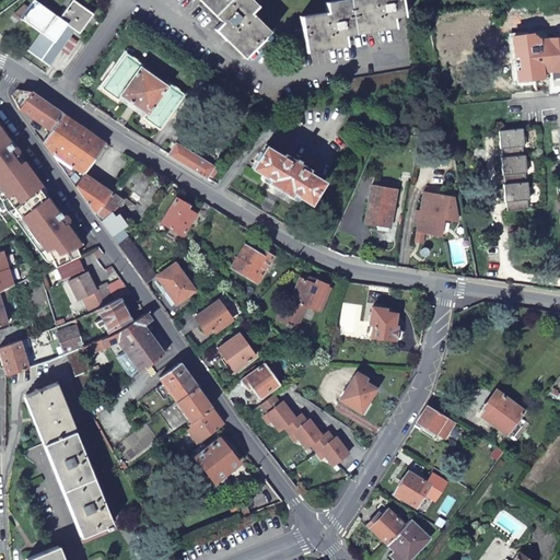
[(42,33),(28,50),(50,66),(62,48),(71,37),(76,31),(80,34),(93,15),(72,1),(60,18),(34,0),(33,0),(27,8),(24,6),(18,12),(22,15),(21,18),(42,33)]
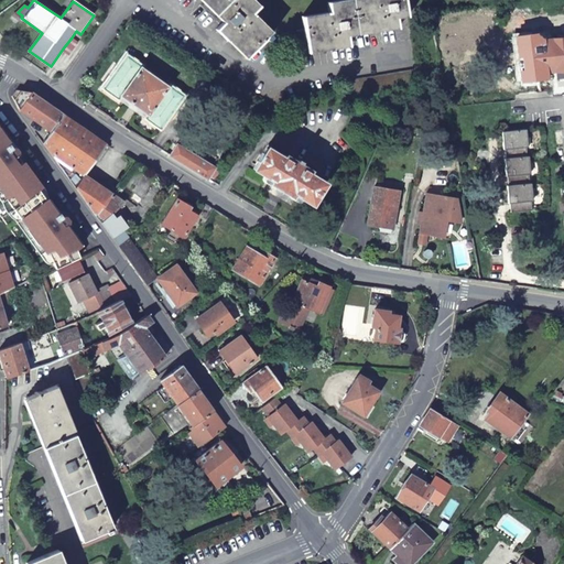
[(203,0),(225,21),(217,30),(247,58),(272,32),(252,12),(260,4),(255,0),(203,0)]
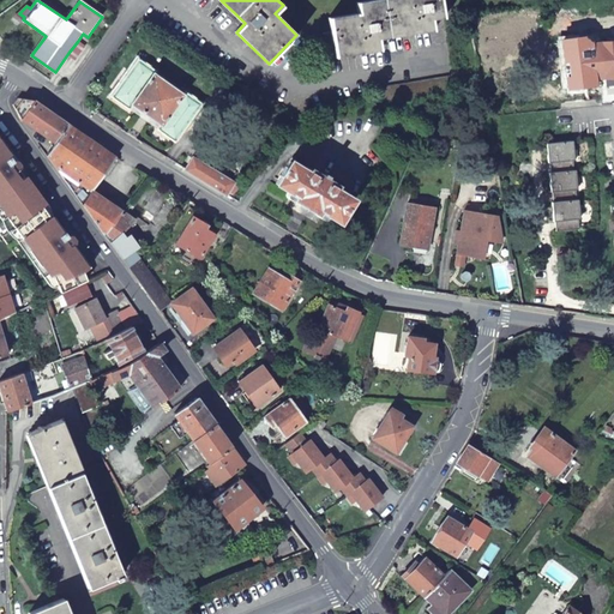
[(356,0),(359,11),(330,16),(337,56),(380,49),(379,38),(435,29),(433,17),(445,16),(443,0),(356,0)]
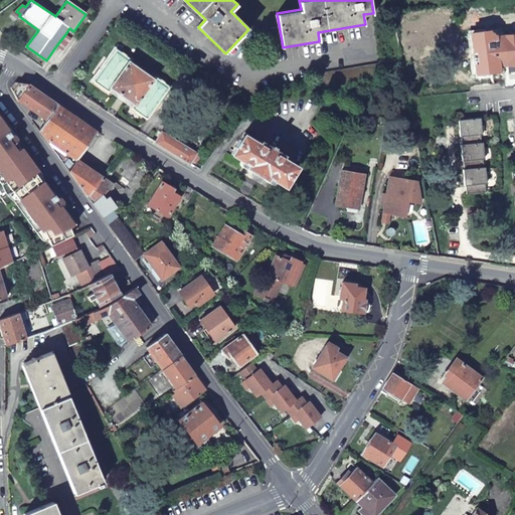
[(514,32),(494,34),(495,37),(497,60),(498,63),(508,62),(509,68),(514,67),(514,32)]
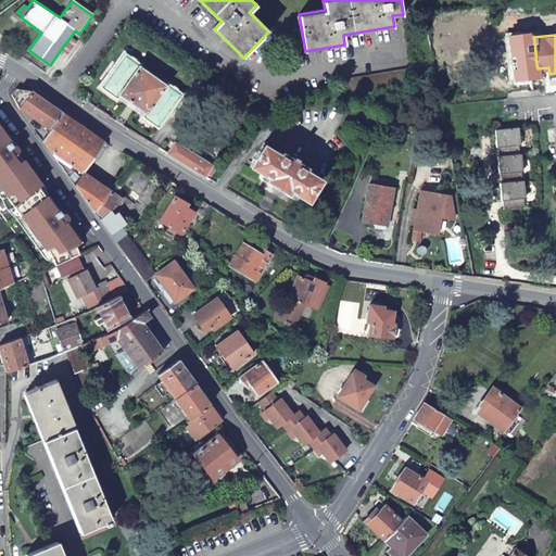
[(76,41),(71,37),(62,48),(68,53),(76,41)]
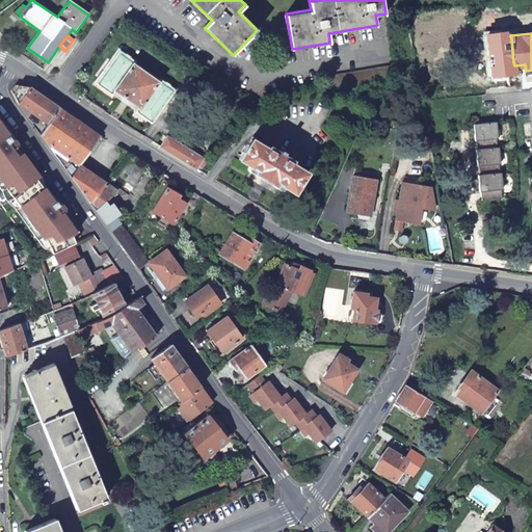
[(513,62),(511,38),(503,40),(506,63),(513,62)]
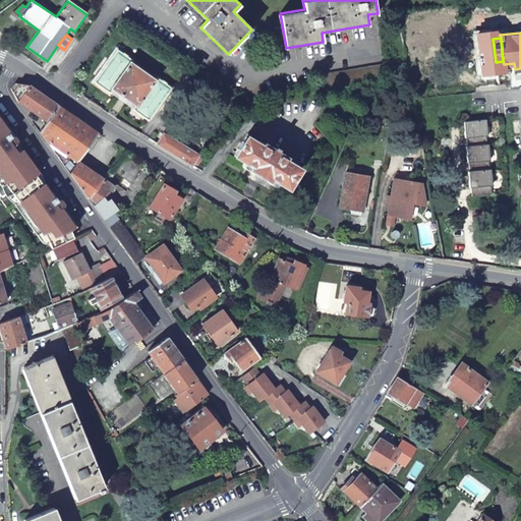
[(134,60),(118,49),(96,81),(111,93),(115,88),(138,104),(135,109),(151,119),(173,88),(157,75),(154,79),(131,64),(134,60)]
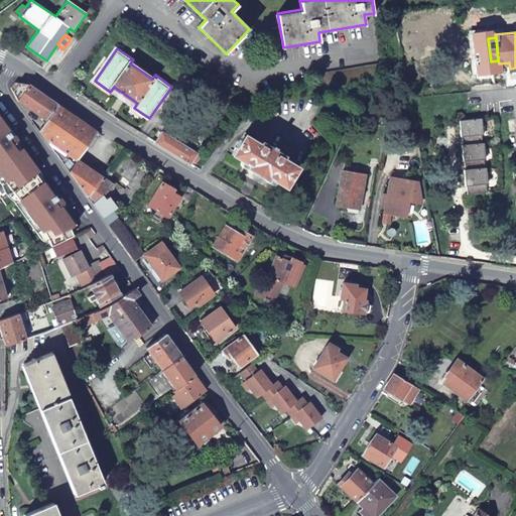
[(41,93),(29,85),(15,83),(11,89),(18,101),(30,109),(46,121),(57,104),(41,93)]
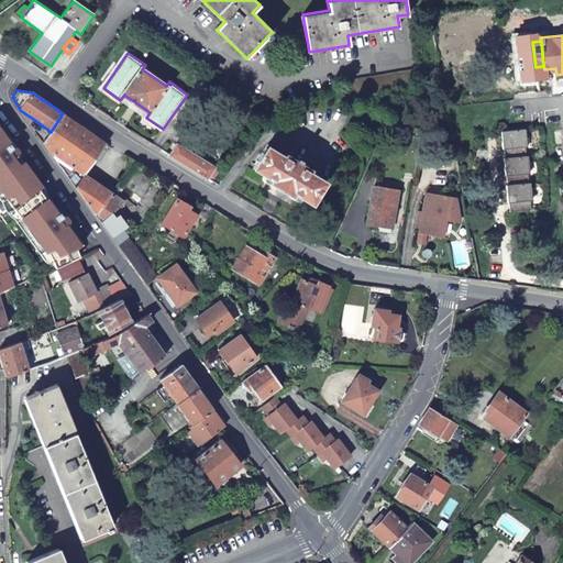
[(98,109),(110,117),(114,109),(103,101),(98,109)]
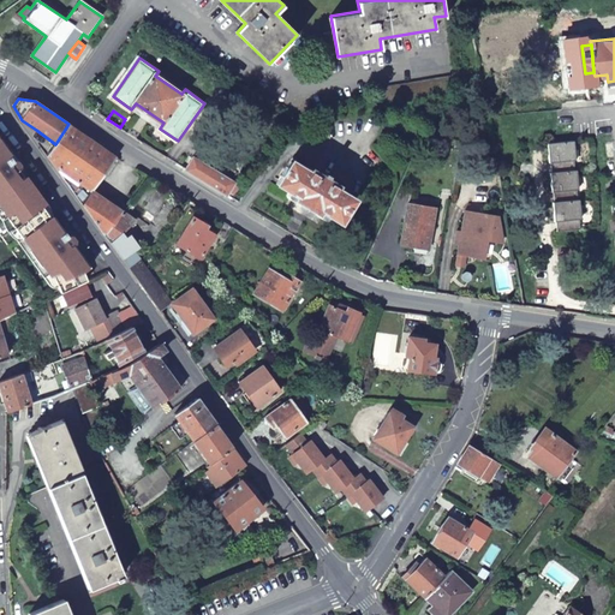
[(117,156),(69,124),(55,144),(52,150),(47,156),(54,165),(55,166),(67,148),(105,175),(117,156)]
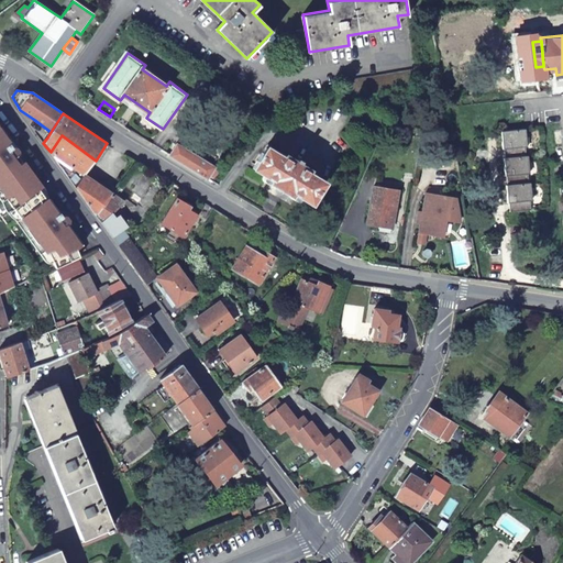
[(526,147),(523,130),(499,132),(501,150),(503,150),(504,159),(501,159),(504,177),(505,177),(506,186),(505,186),(506,203),(507,203),(508,213),(530,211),(529,201),(530,201),(529,184),(528,184),(527,175),(528,175),(527,156),(525,156),(525,147),(526,147)]
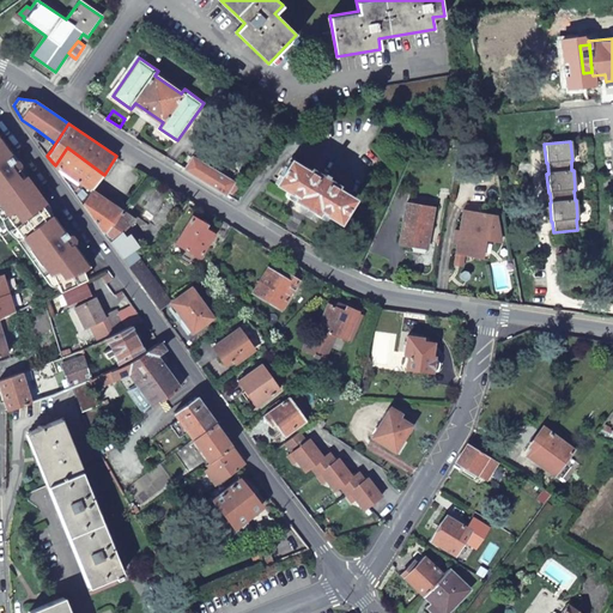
[(0,232),(20,260),(47,297),(87,279),(84,271),(91,266),(79,250),(77,253),(71,246),(74,243),(76,241),(73,237),(70,236),(54,217),(52,218),(35,195),(37,194),(25,177),(24,178),(18,171),(20,170),(20,167),(18,162),(14,162),(0,143),(0,232)]
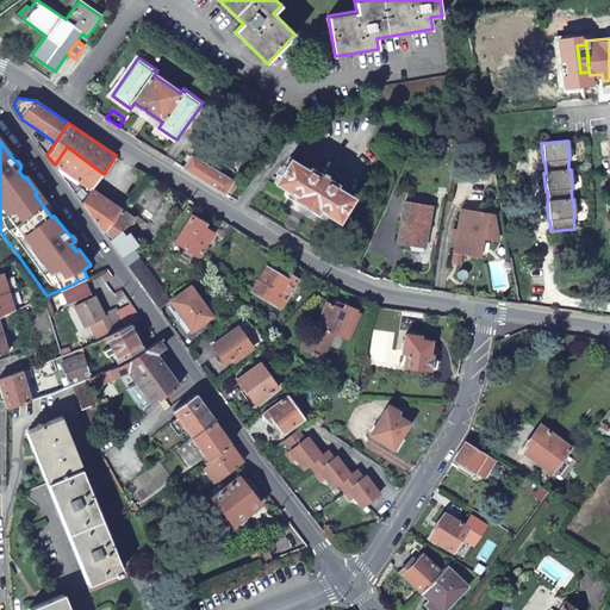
[(93,191),(104,174),(67,147),(55,165),(83,205),(93,191)]
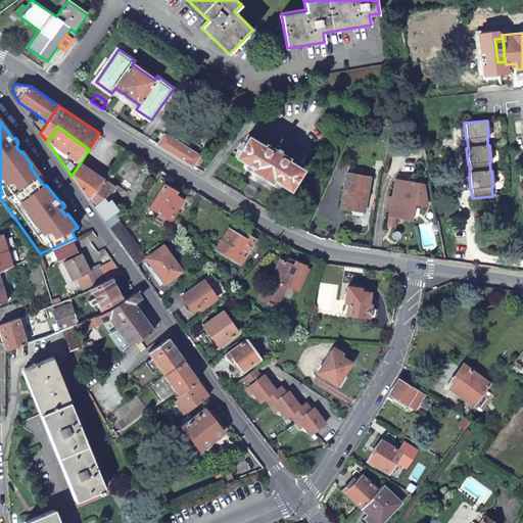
[(159,144),(193,164),(200,155),(165,133),(159,144)]
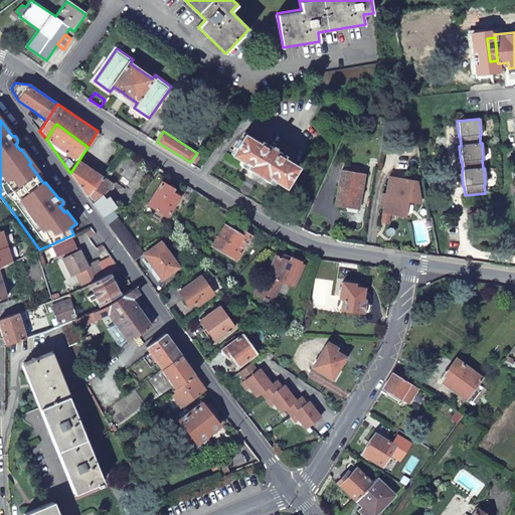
[(243,135),(232,154),(248,165),(247,168),(266,179),(268,176),(285,186),(296,167),(273,152),(275,150),(271,147),(269,150),(243,135)]
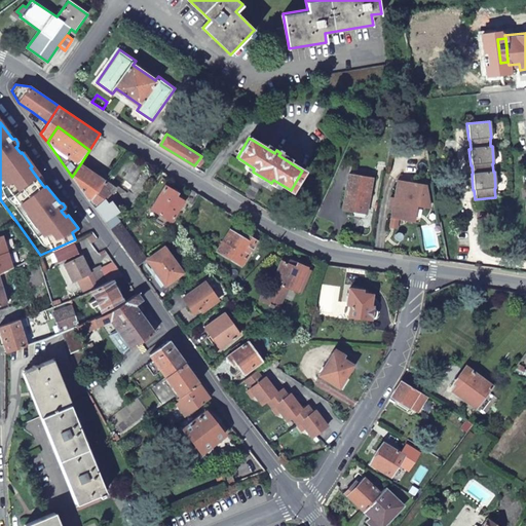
[(72,177),(91,203),(99,193),(106,183),(80,164),(72,177)]
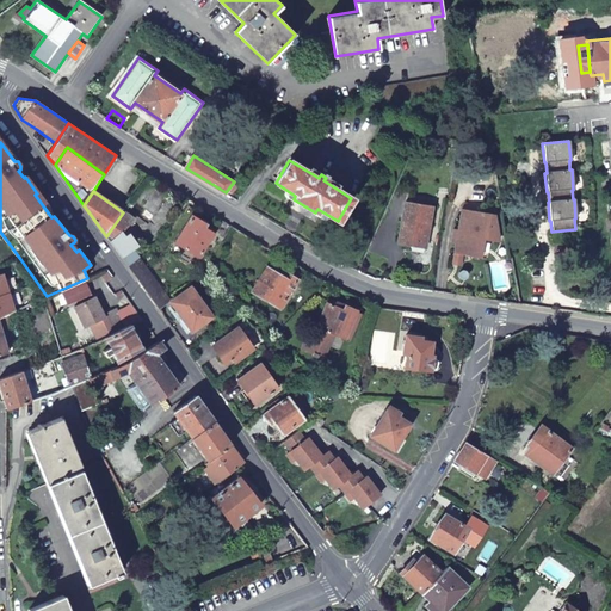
[(54,216),(37,193),(35,195),(51,217),(54,216)]
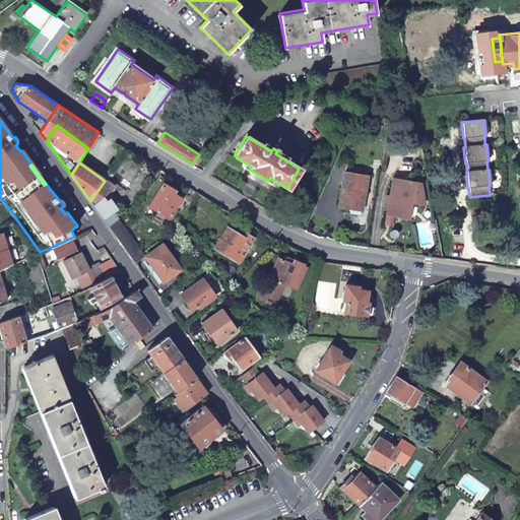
[(345,172),(339,207),(351,208),(350,211),(352,213),(361,214),(362,212),(363,211),(369,177),(345,172)]
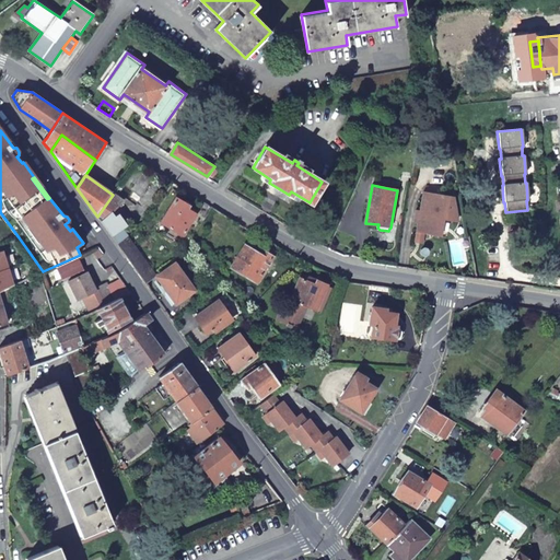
[(454,198),(424,193),(418,232),(436,235),(440,218),(458,221),(454,198)]
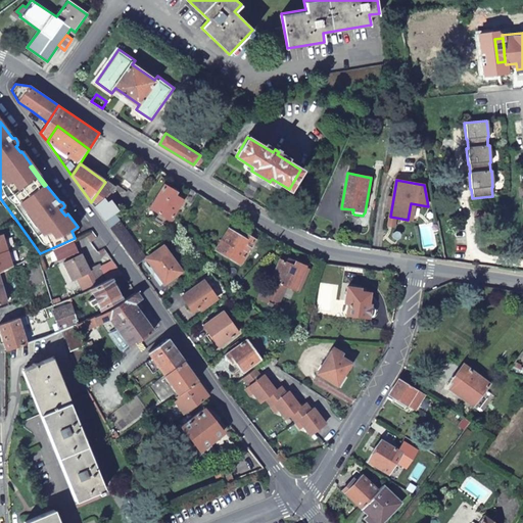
[(183,197),(164,184),(149,206),(168,220),(183,197)]
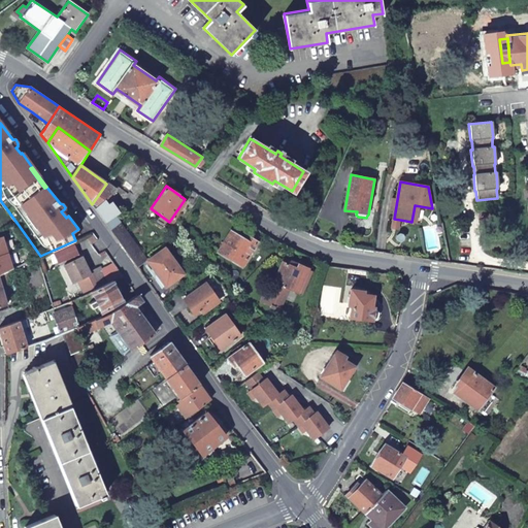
[(92,204),(110,230),(121,222),(99,194),(92,204)]
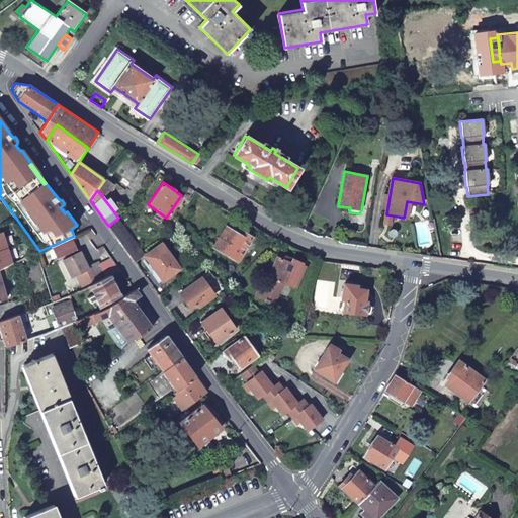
[(108,226),(134,260),(141,254),(144,252),(118,218),(108,226)]
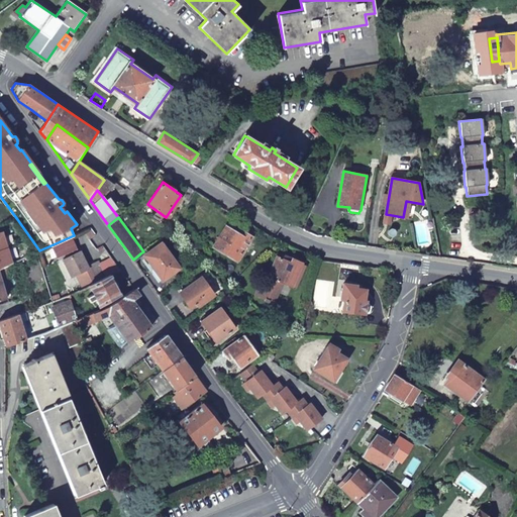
[(239,236),(225,227),(213,245),(236,260),(251,236),(242,231),(239,236)]
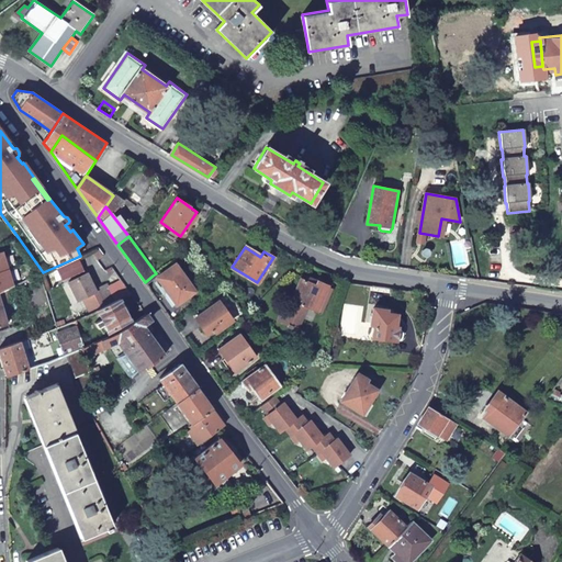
[(79,259),(58,268),(63,279),(83,269),(79,259)]
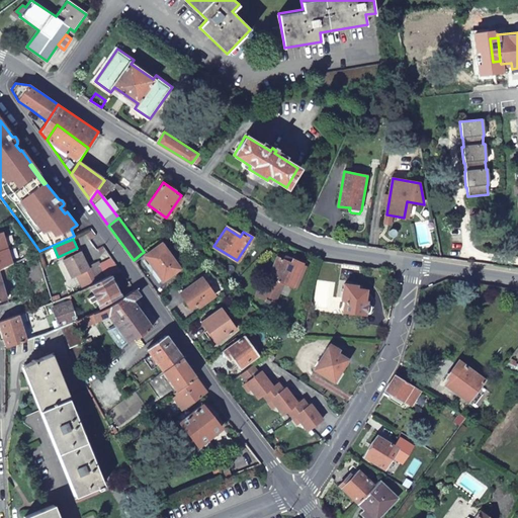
[(158,243),(141,254),(161,279),(177,266),(158,243)]
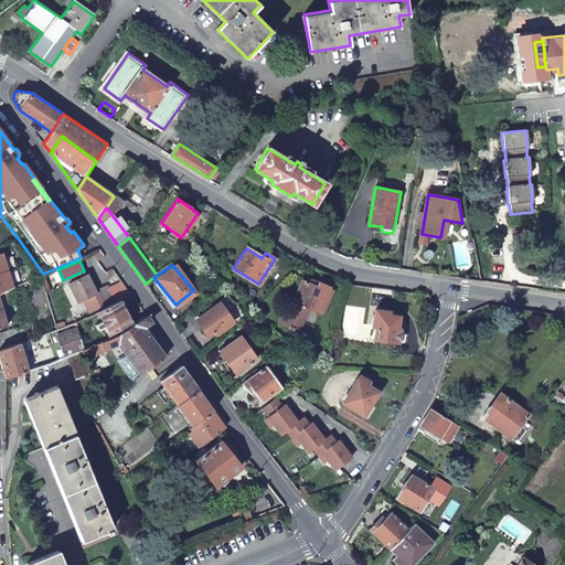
[(0,292),(13,287),(9,272),(0,273),(0,292)]
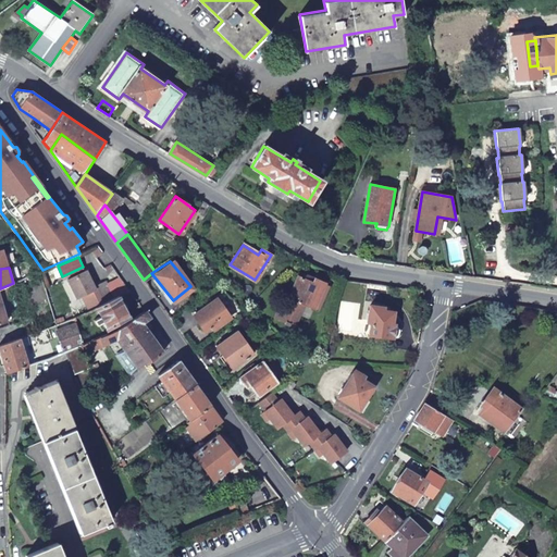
[(83,295),(89,311),(98,307),(115,299),(107,281),(98,285),(95,279),(91,280),(87,270),(69,279),(78,298),(83,295)]
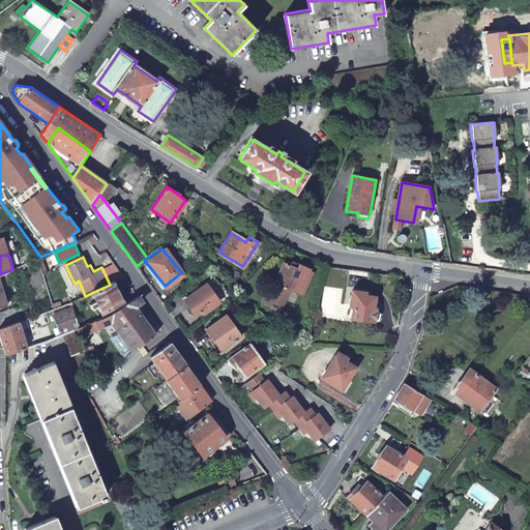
[(294,268),(284,263),(275,283),(276,284),(272,293),(267,291),(263,302),(272,306),(270,311),(274,312),(276,307),(281,310),(289,289),(298,293),(308,268),(296,263),(294,268)]
